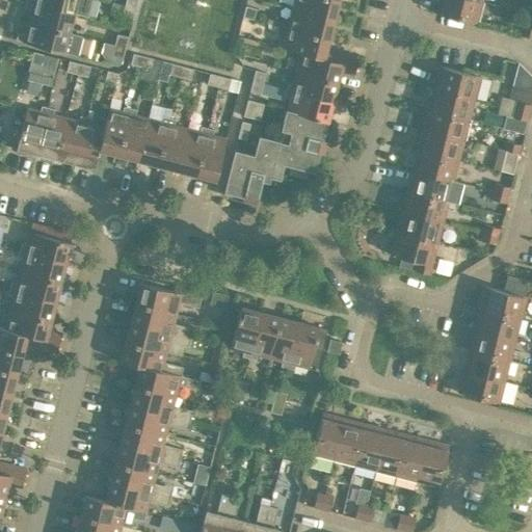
[(25,0),(26,1),(73,14),(87,17),(91,0),(25,0)]
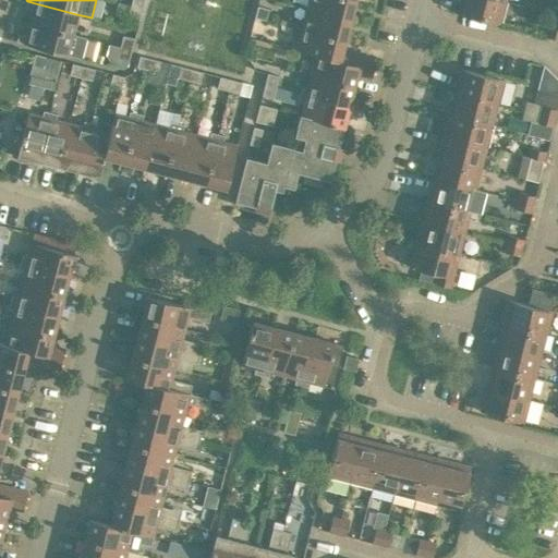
[(131,0),(130,7),(142,9),(143,0),(131,0)]
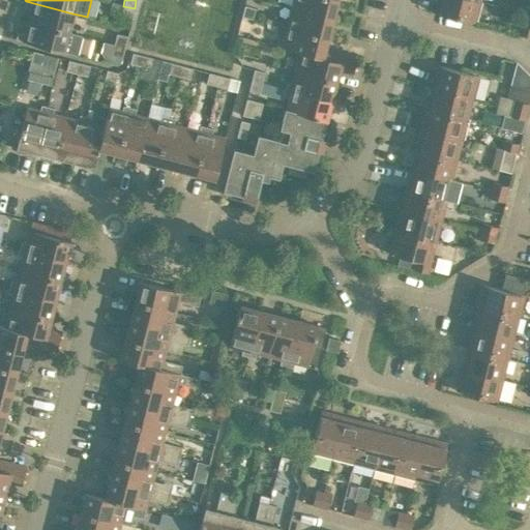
[(331,21),(335,0),(293,0),(291,10),(331,21)]
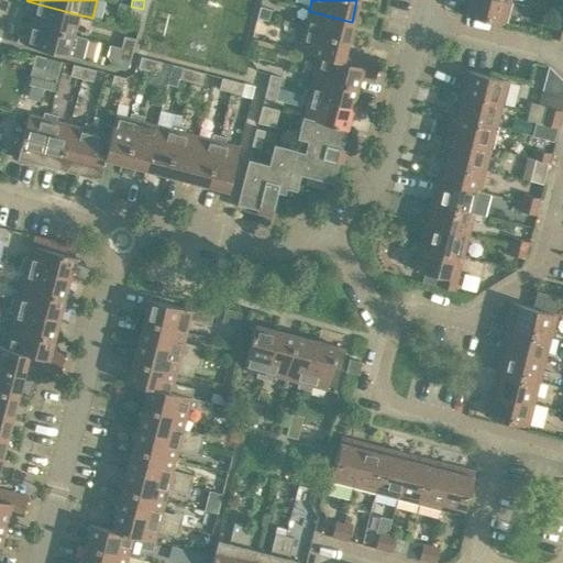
[(510,2),(499,0),(464,0),(461,13),(505,24),(510,2)]
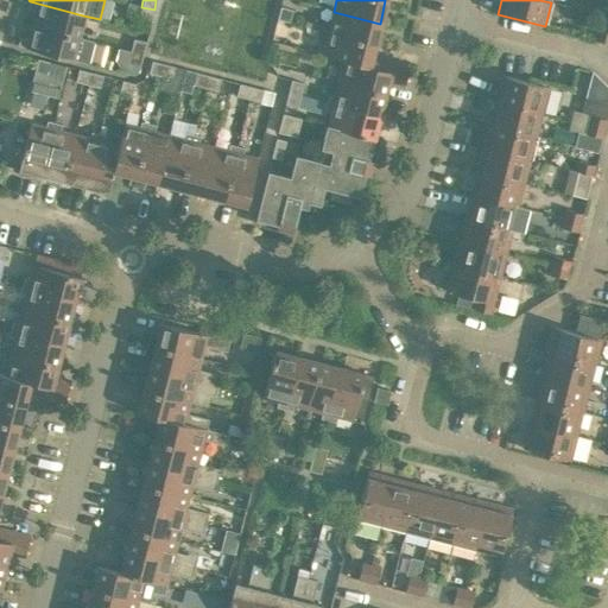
[(78,36),(83,16),(30,1),(27,8),(36,11),(32,25),(78,37),(78,36)]
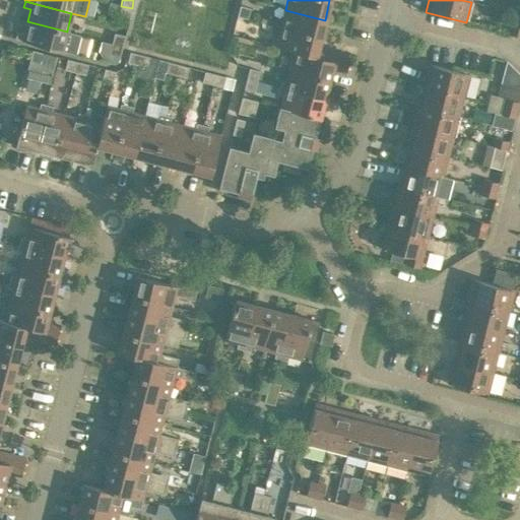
[(132,8),(121,6),(119,16),(129,18),(132,8)]
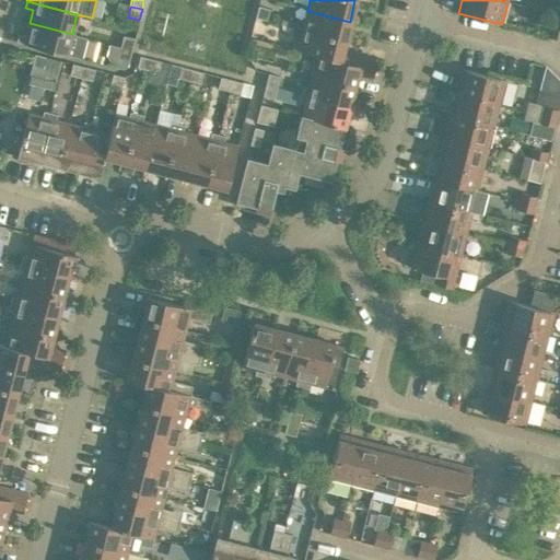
[(269,9),(258,7),(255,18),(267,21),(269,9)]
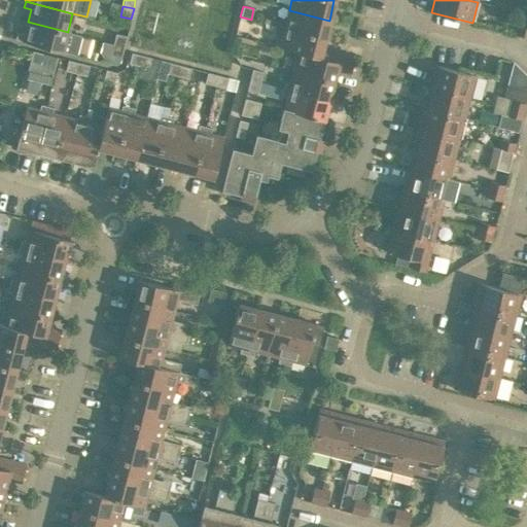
[(325,38),(329,21),(289,10),(286,22),(281,20),(279,27),(284,28),(325,38)]
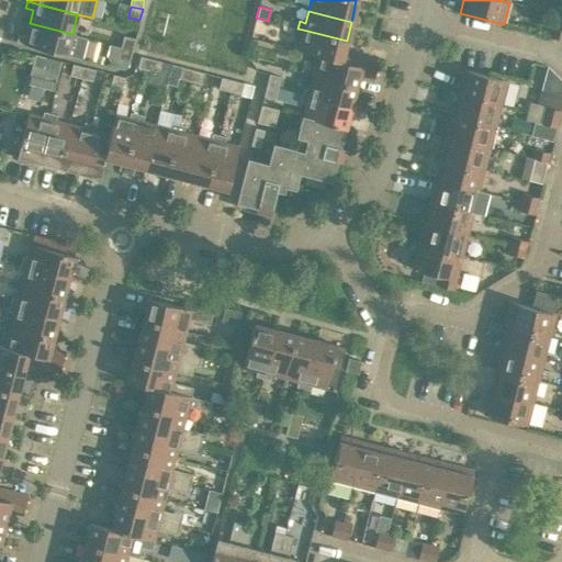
[(72,34),(30,23),(26,36),(19,34),(17,42),(82,58),(88,37),(72,33),(72,34)]
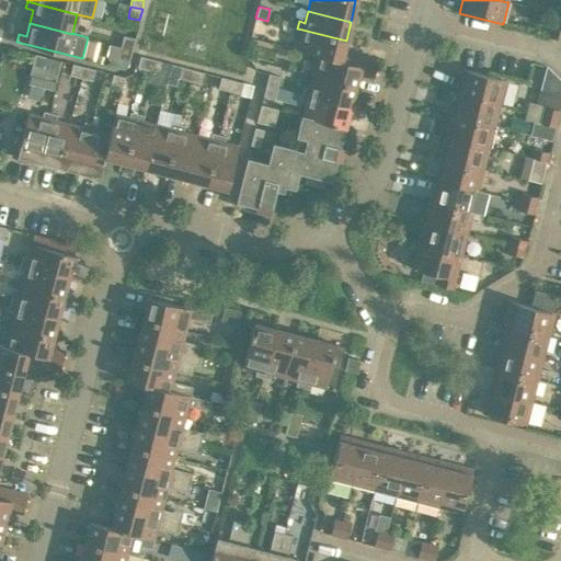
[(560,30),(551,27),(549,36),(560,38),(560,30)]
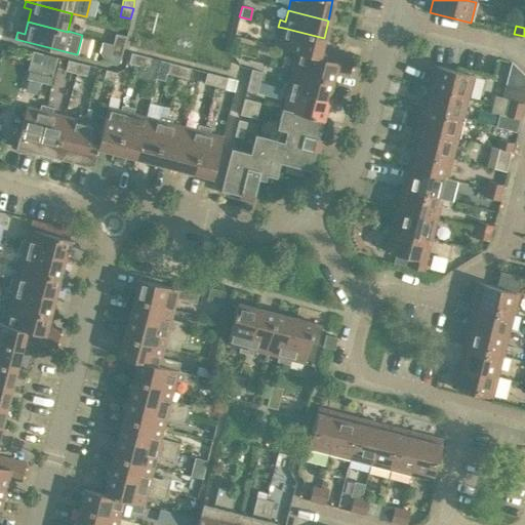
[(321,48),(324,38),(283,28),(279,47),(297,52),(297,51),(341,63),(345,53),(321,48)]
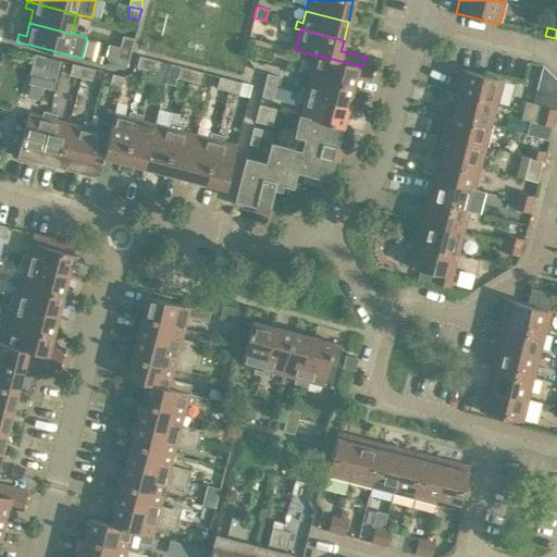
[(120,47),(131,50),(134,39),(122,36),(120,47)]
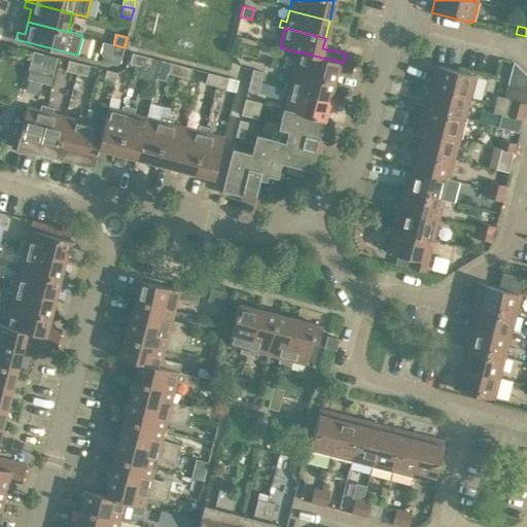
[(110,56),(120,58),(124,47),(113,44),(110,56)]
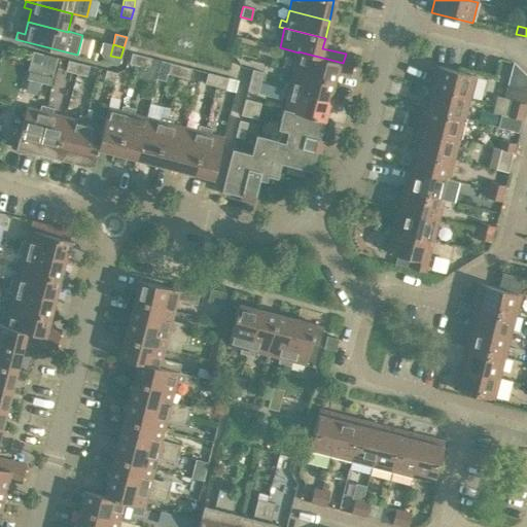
[(43,54),(32,51),(28,71),(51,76),(57,57),(43,54)]
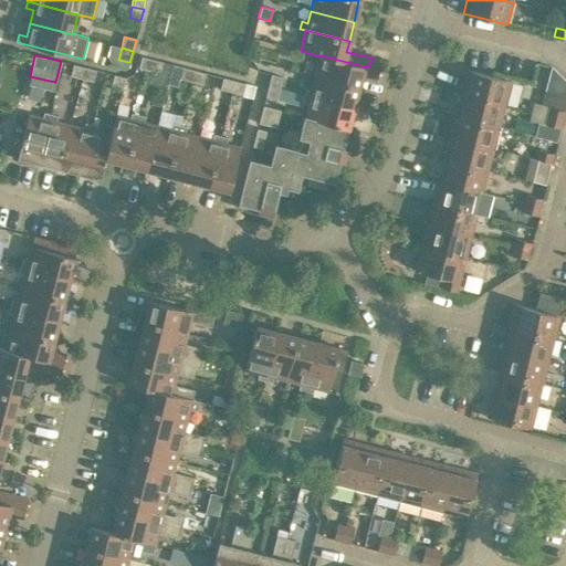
[(315,75),(359,86),(362,76),(376,80),(381,61),(371,58),(368,67),(321,55),(321,56),(315,75)]
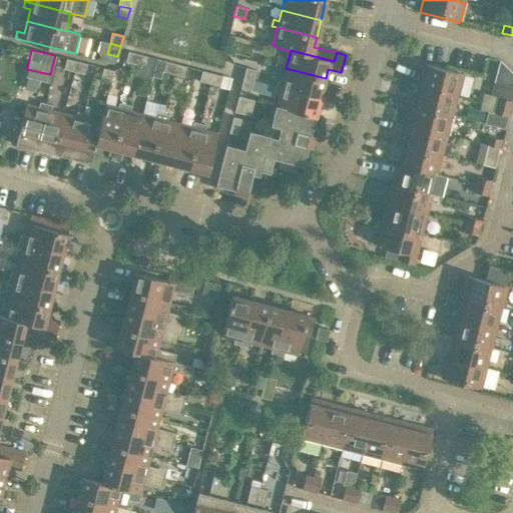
[(135,64),(137,54),(128,51),(125,62),(135,64)]
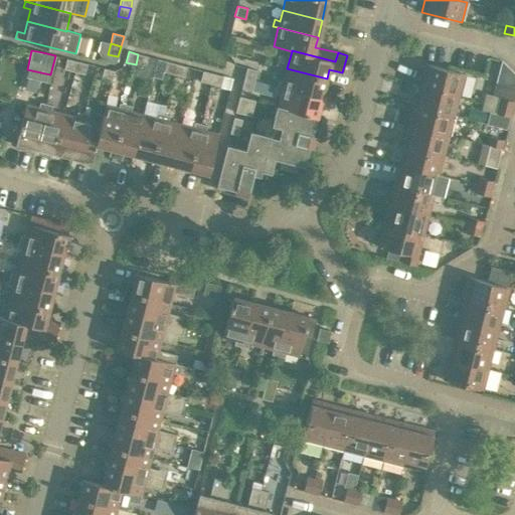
[(138,54),(136,64),(146,67),(149,57),(138,54)]
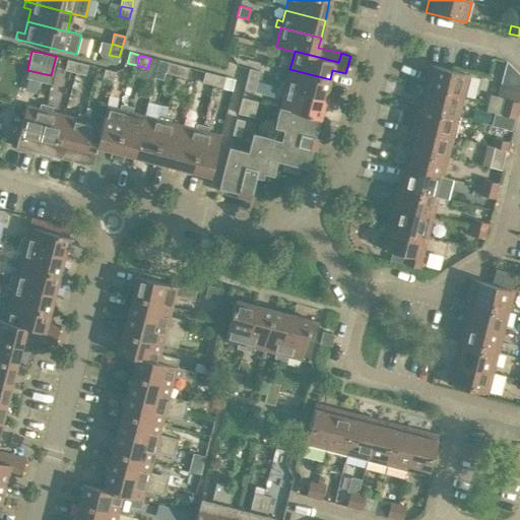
[(74,72),(77,62),(67,59),(64,69),(74,72)]
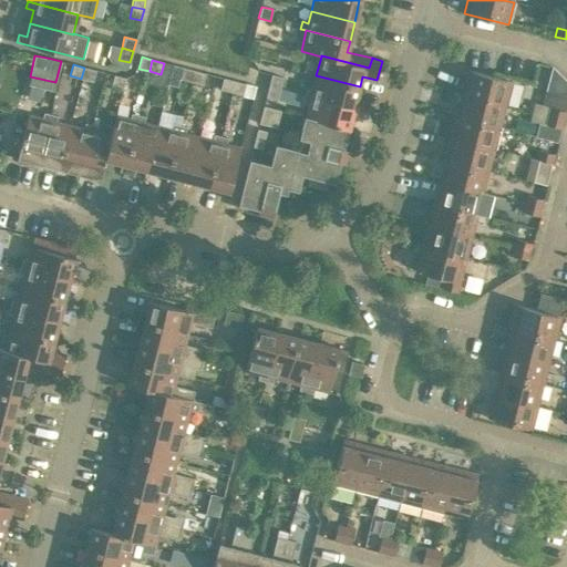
[(84,68),(81,79),(93,82),(96,71),(84,68)]
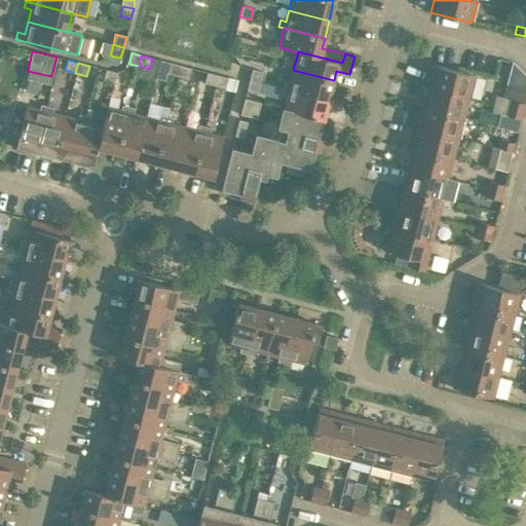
[(177,76),(180,65),(170,63),(166,73),(177,76)]
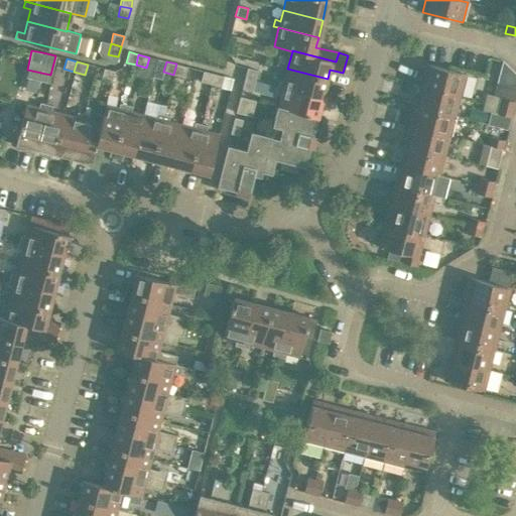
[(176,63),(173,75),(184,78),(186,67),(176,63)]
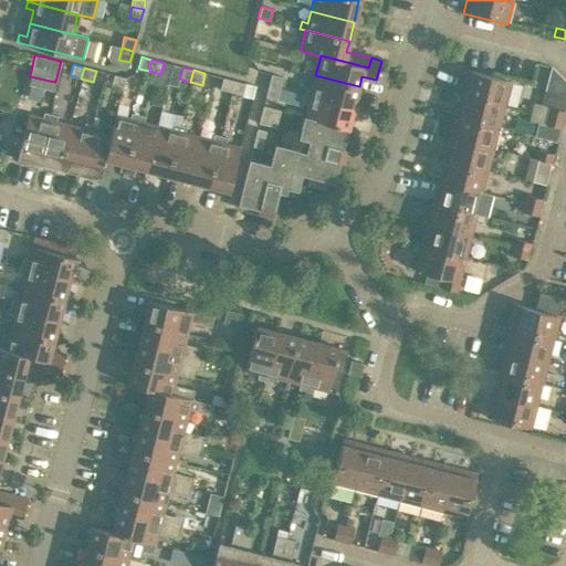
[(467,70),(461,94),(504,105),(511,81),(467,70)]
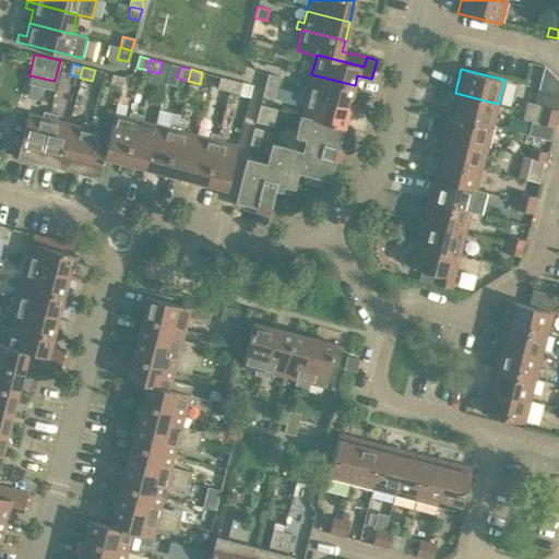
[(265,85),(276,87),(280,76),(268,73),(265,85)]
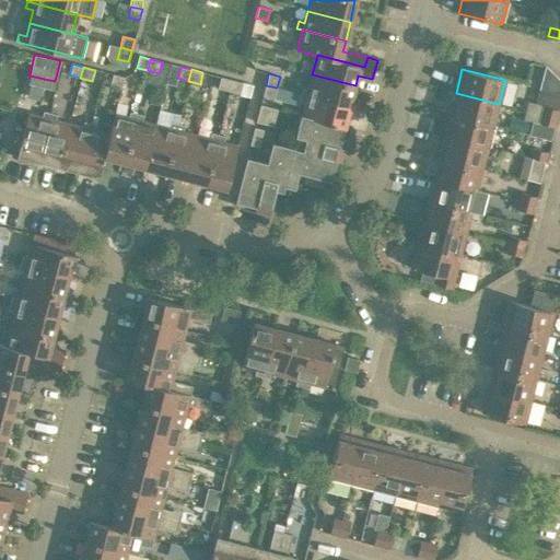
[(120,89),(124,77),(113,74),(109,85),(120,89)]
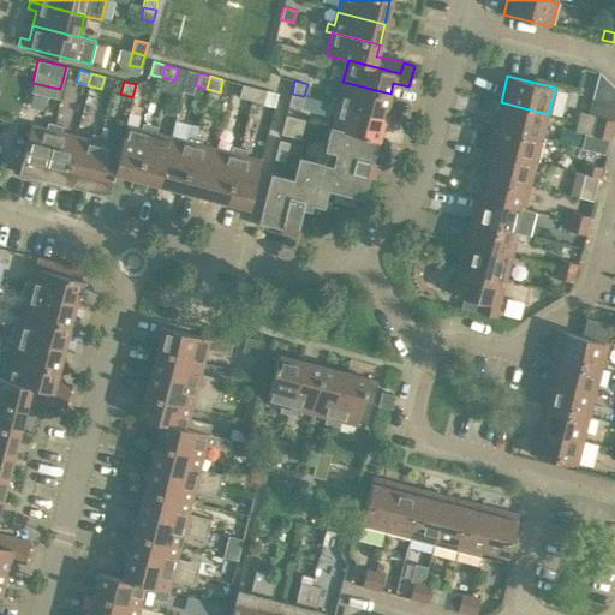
[(330,103),(384,117),(390,94),(342,82),(339,97),(333,96),(330,103)]
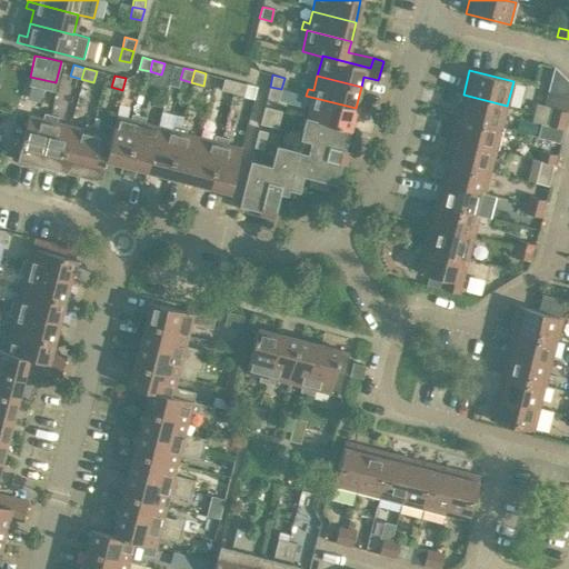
[(232,92),(236,81),(223,78),(221,90),(232,92)]
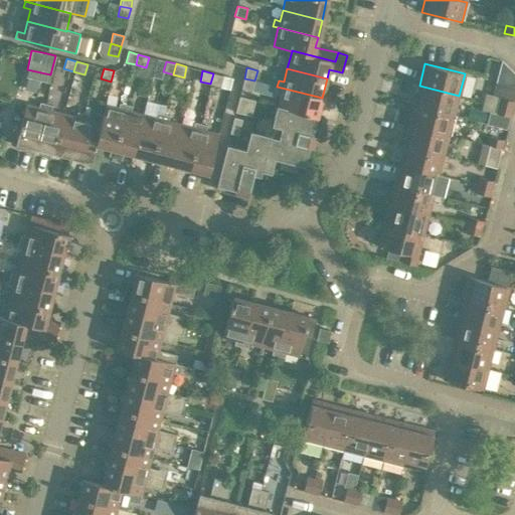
[(213,73),(210,83),(220,87),(223,75),(213,73)]
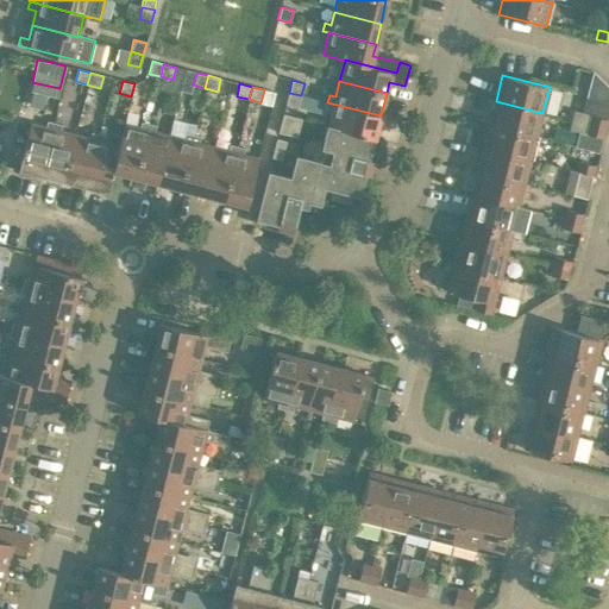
[(301,95),(289,93),(286,105),(297,107),(301,95)]
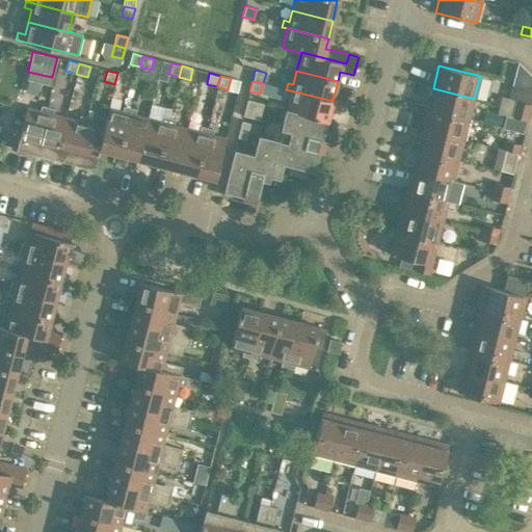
[(528,112),(530,104),(531,97),(531,89),(511,84),(508,99),(501,97),(499,105),(528,112)]
